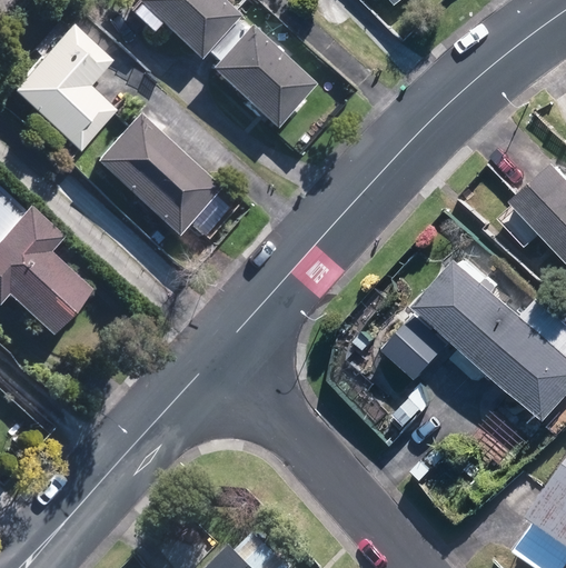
[(225,0),(138,0),(201,58),(241,15),(225,0)]
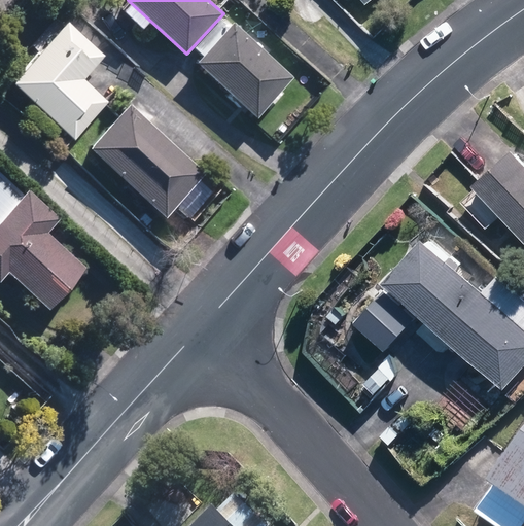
[(68,22),(13,83),(76,140),(110,102),(85,79),(106,56),(68,22)]
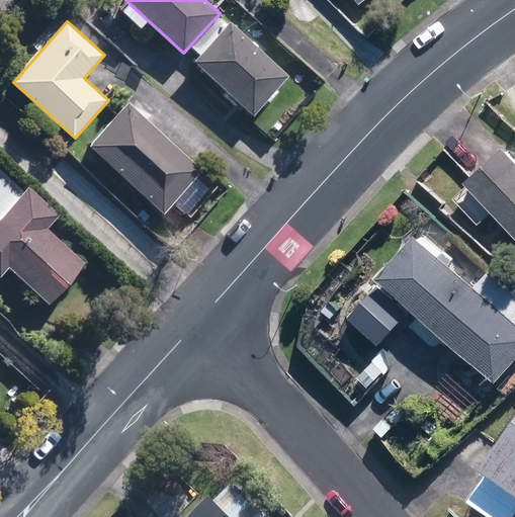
[(229,21),(192,62),(253,115),(288,75),(229,21)]
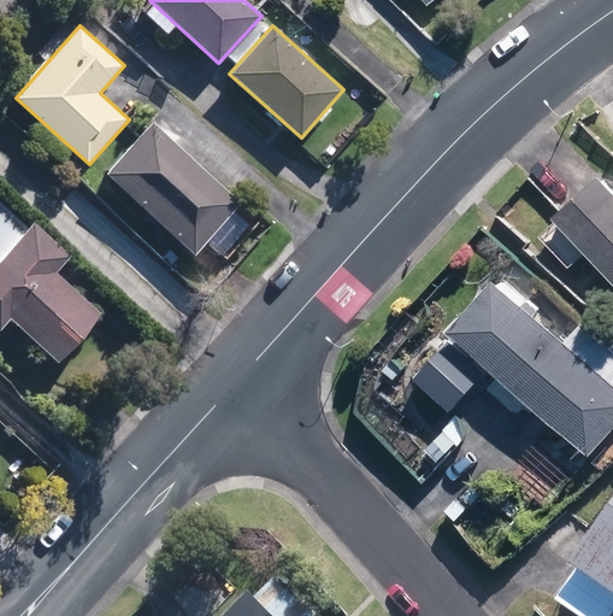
[(241,204),(153,122),(106,172),(194,253),(241,204)]
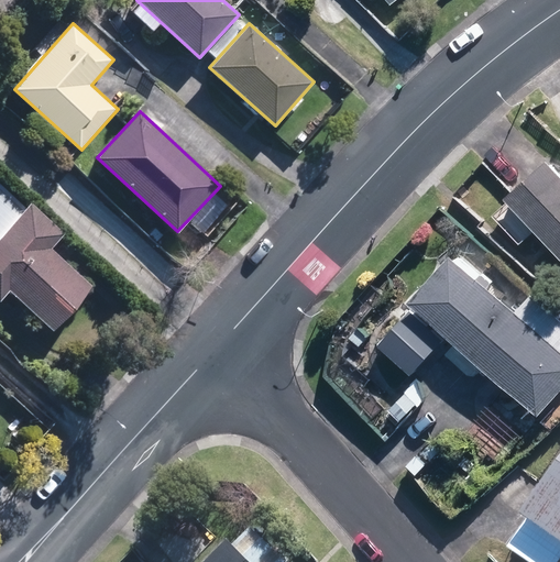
[(559,157),(558,156),(516,193),(559,243),(559,157)]
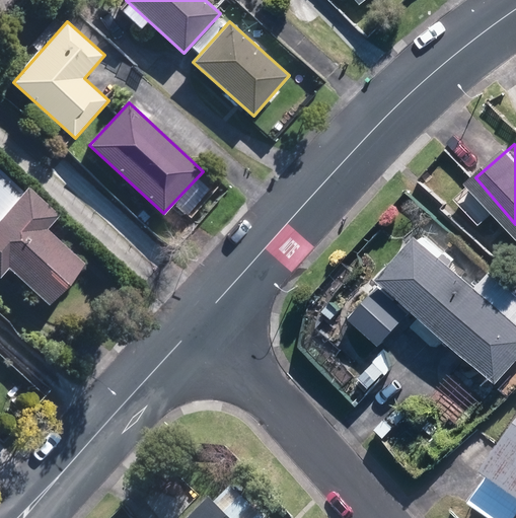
[(26,183),(0,212),(0,269),(5,264),(47,301),(83,261),(46,226),(58,212),(26,183)]
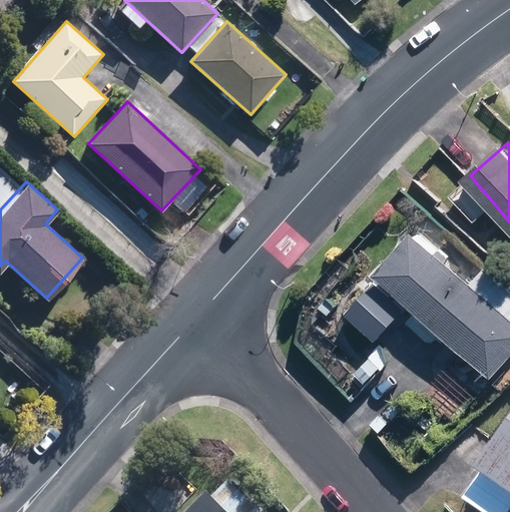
[(422,229),(384,271),(498,375),(509,362),(509,310),(487,290),(501,275),(491,266),(477,280),(422,229)]
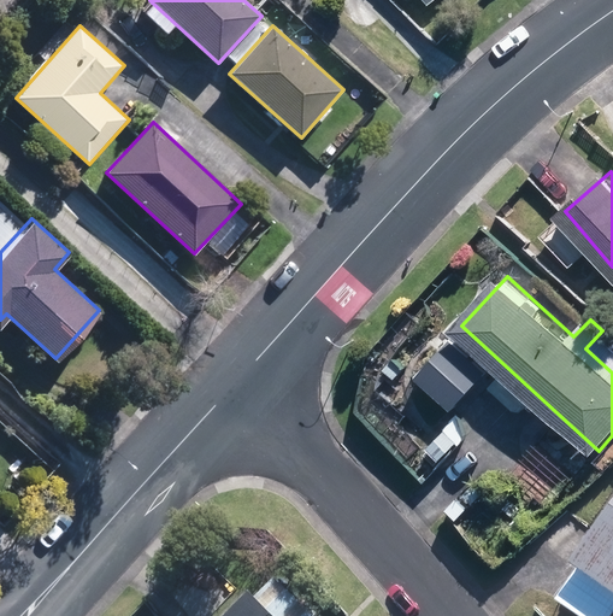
[(457,339),(423,375),(459,408),(493,371),(457,339)]
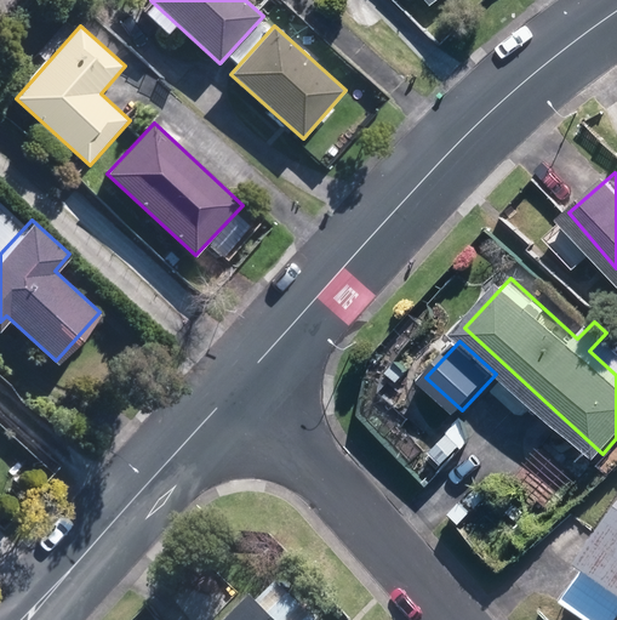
[(616,518),(615,521),(616,521),(616,528),(589,567),(593,569),(567,606),(588,619),(616,619),(616,518)]
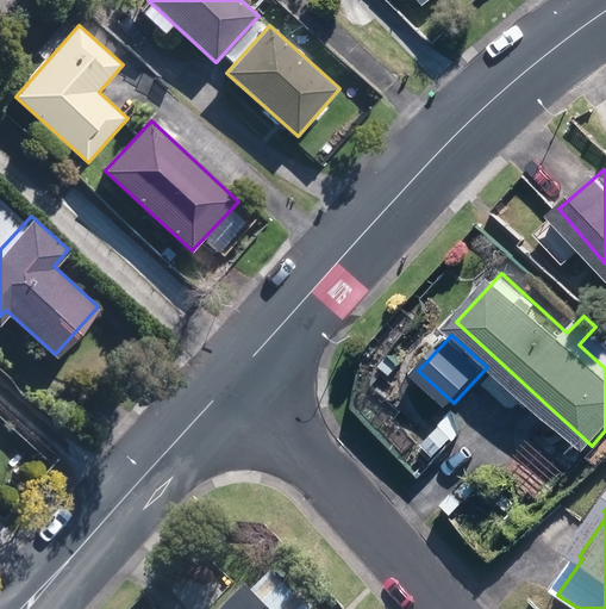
[(264,591),(282,608),(320,608),(323,607),(283,570),(264,591)]
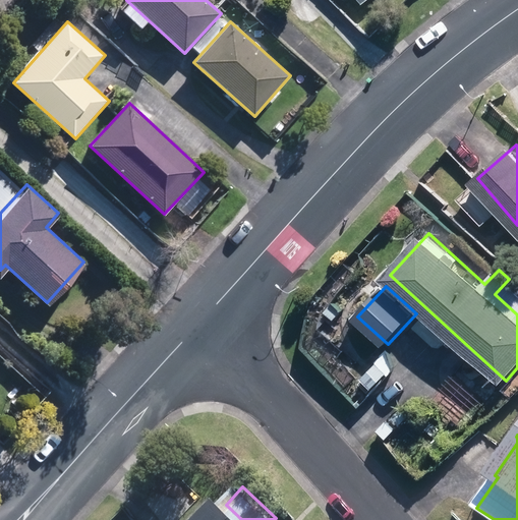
[(221,501),(202,519),(241,519),(226,505),(221,501)]
